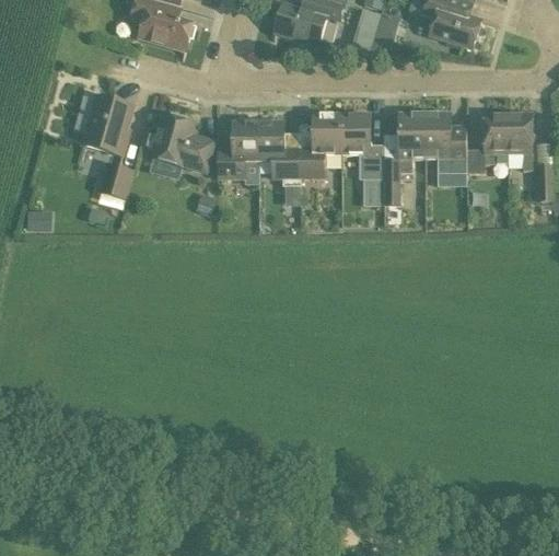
[(185,49),(193,25),(166,18),(170,4),(154,0),(135,0),(130,19),(142,22),(139,37),(185,49)]
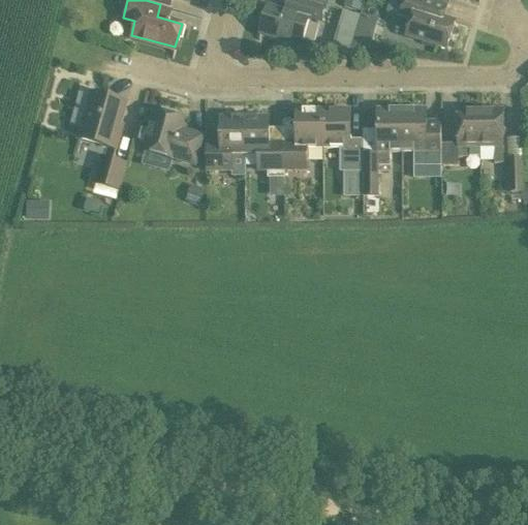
[(320,20),(323,5),(307,0),(300,0),(297,12),(267,3),(259,30),(301,41),(308,16),(320,20)]
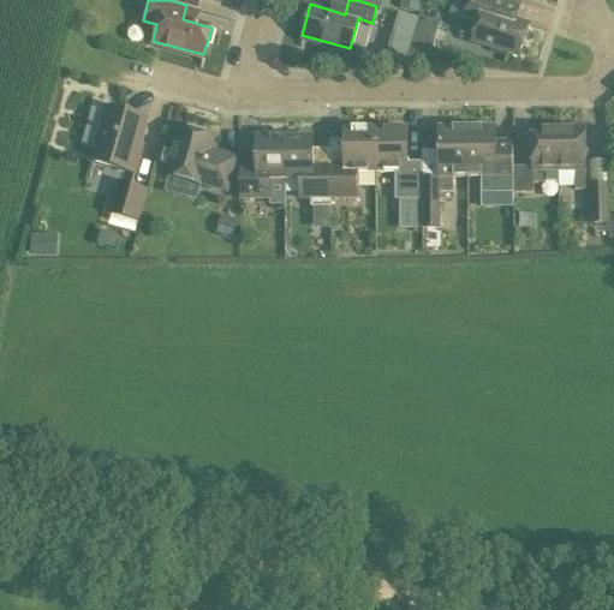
[(399,0),(398,4),(418,10),(421,0),(399,0)]
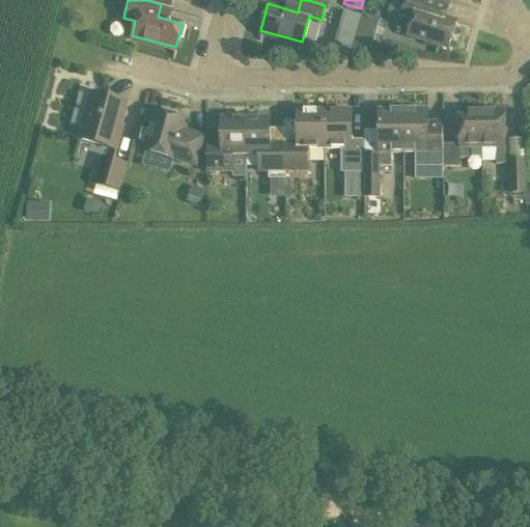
[(448,3),(438,0),(405,0),(400,14),(412,18),(408,33),(447,46),(455,19),(444,16),(448,3)]
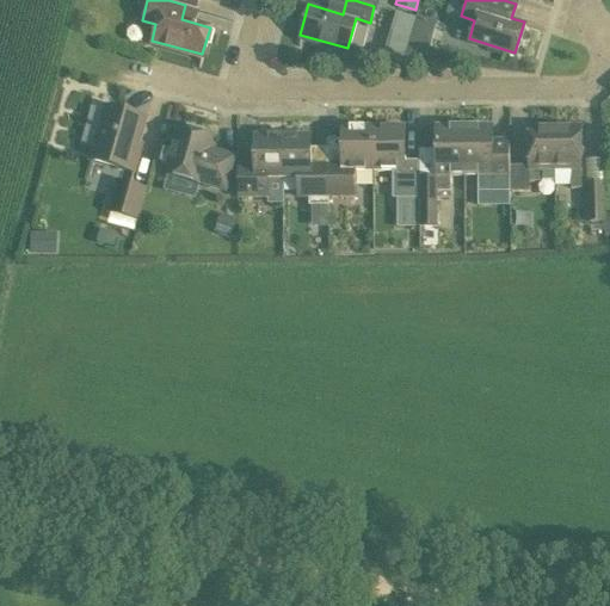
[(414,14),(395,10),(388,32),(408,38),(414,14)]
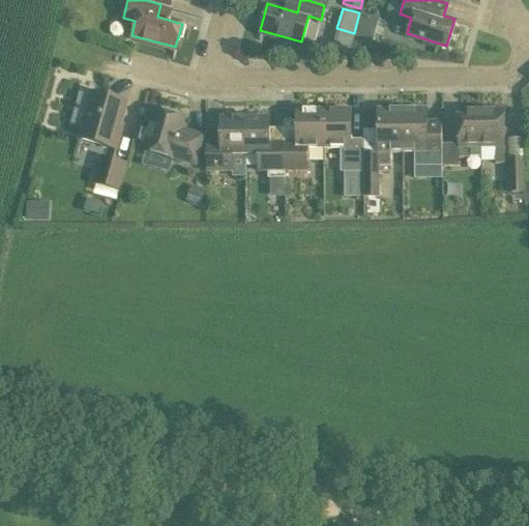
[(70,121),(81,124),(78,136),(115,146),(119,130),(117,129),(125,100),(90,90),(89,93),(80,90),(70,121)]
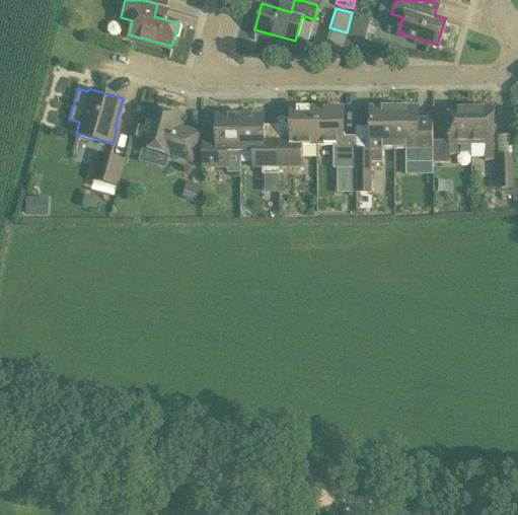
[(457,142),(470,141),(470,104),(448,105),(448,138),(432,139),(432,160),(448,160),(448,151),(457,151),(457,142)]
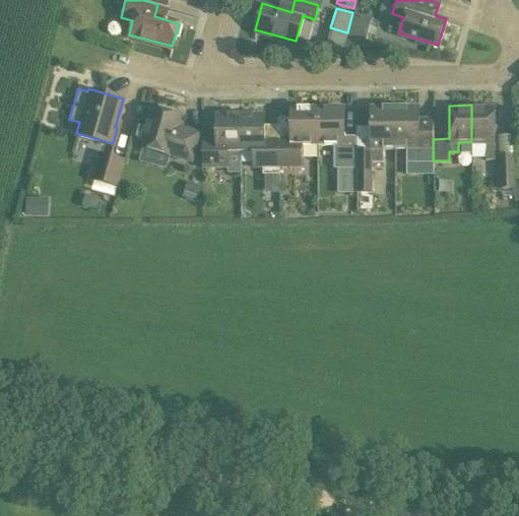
[(471,105),(471,141),(484,141),(484,157),(493,157),(493,141),(494,141),(494,105),(471,105)]
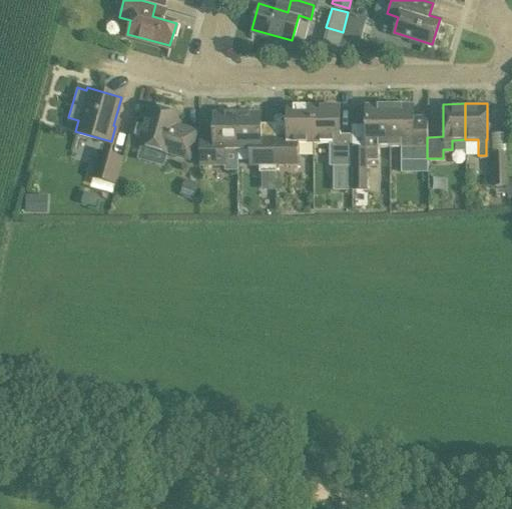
[(297,140),(313,140),(313,104),(287,104),(287,136),(275,135),(275,163),(297,163),(297,140)]
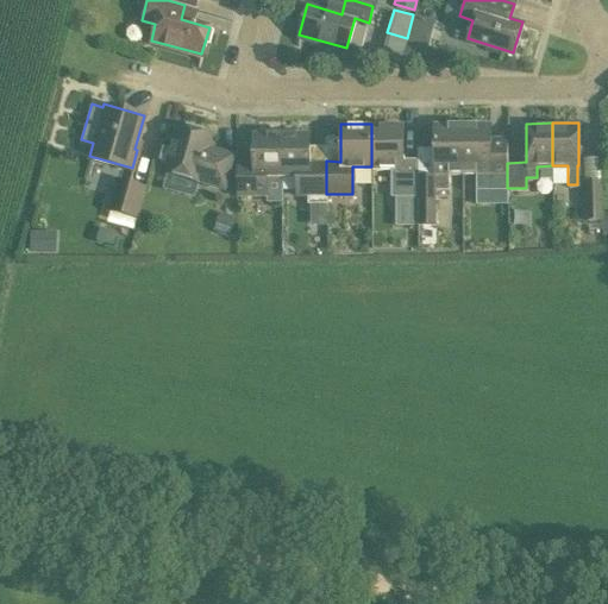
[(371,124),(371,167),(389,167),(389,194),(414,194),(414,157),(402,157),(402,124),(371,124)]
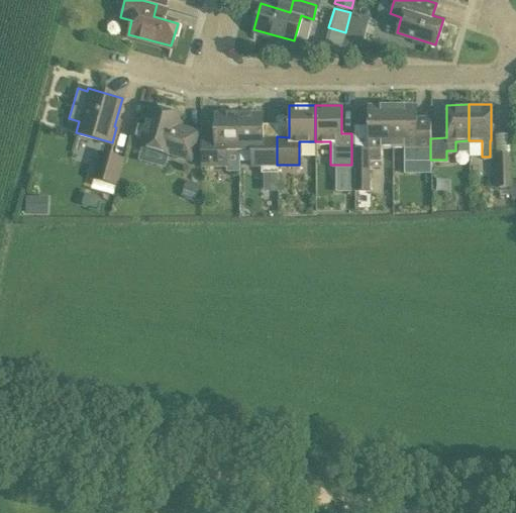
[(380,146),(392,145),(392,105),(369,105),(369,146),(353,146),(353,189),(369,190),(369,160),(380,160),(380,146)]
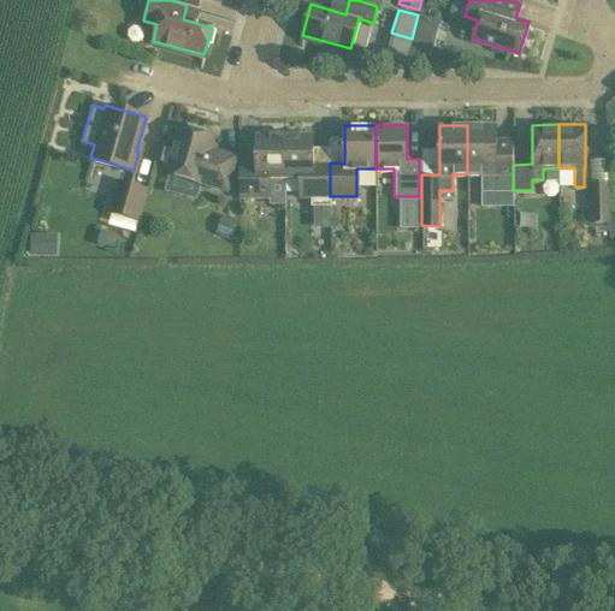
[(495,137),(495,125),(467,125),(467,173),(480,173),(480,190),(513,190),(513,165),(513,137),(495,137)]
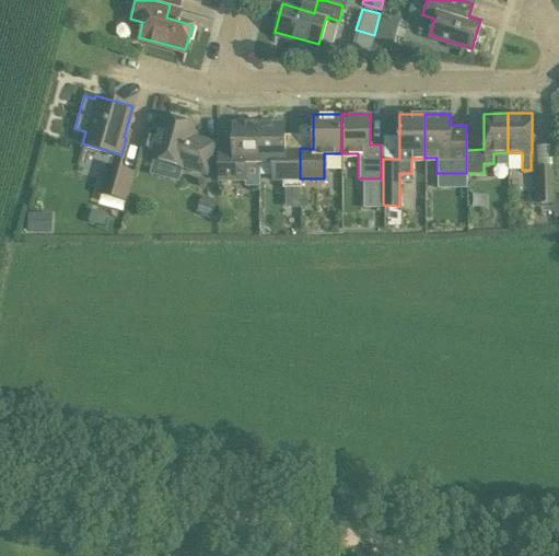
[(205,171),(212,142),(189,136),(194,123),(164,115),(152,157),(205,171)]
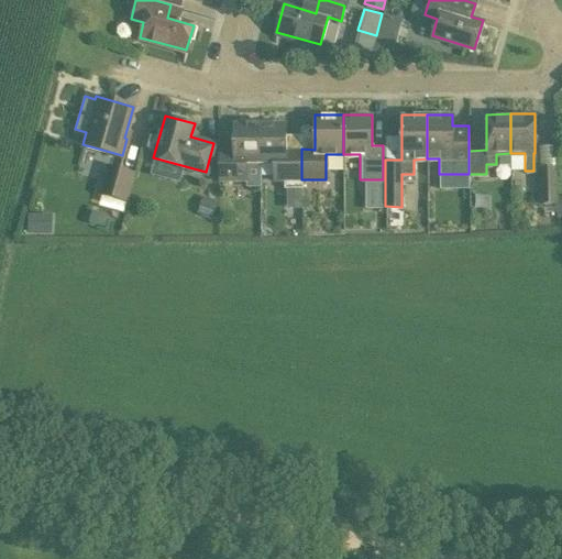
[(301,179),(301,149),(285,149),(285,122),(260,123),(260,163),(272,163),(273,181),(284,181),(284,186),(295,186),(295,190),(300,190),(300,186),(300,179),(301,179)]
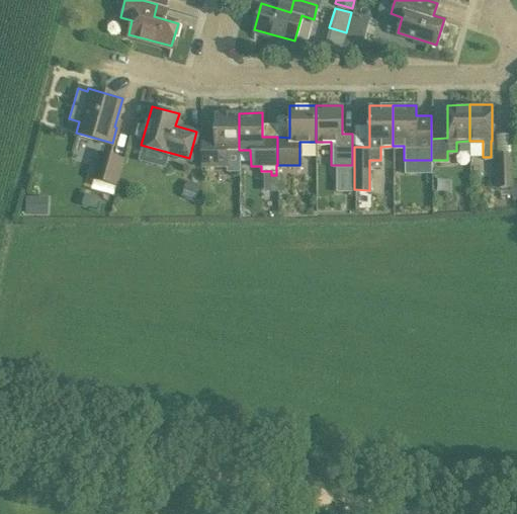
[(227,150),(239,150),(239,113),(214,113),(216,140),(200,140),(200,166),(227,166),(227,150)]
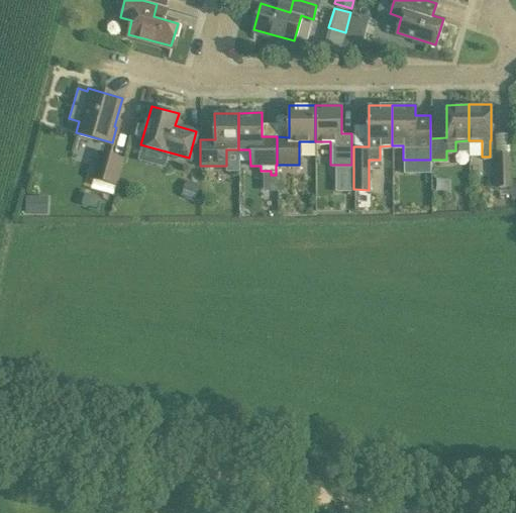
[(116,185),(123,157),(97,149),(90,178),(116,185)]
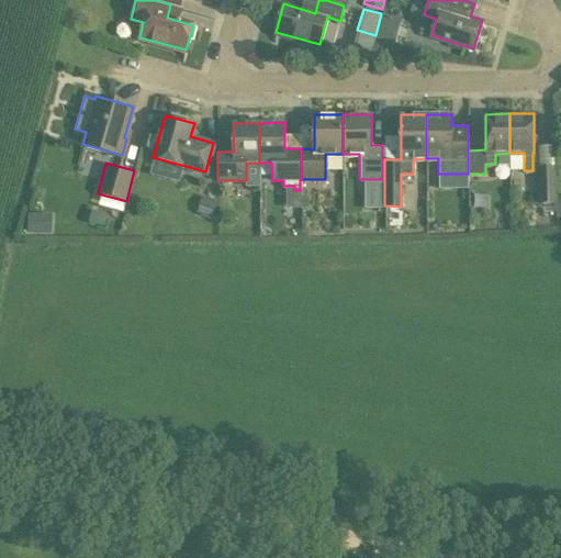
[(540,201),(554,201),(553,165),(538,166),(540,201)]
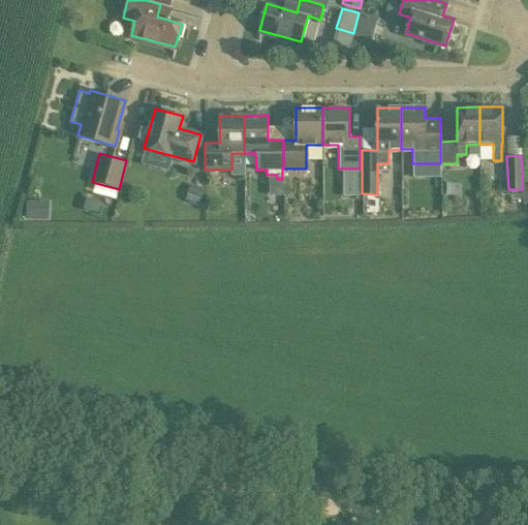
[(25,198),(25,216),(48,216),(48,199),(25,198)]
